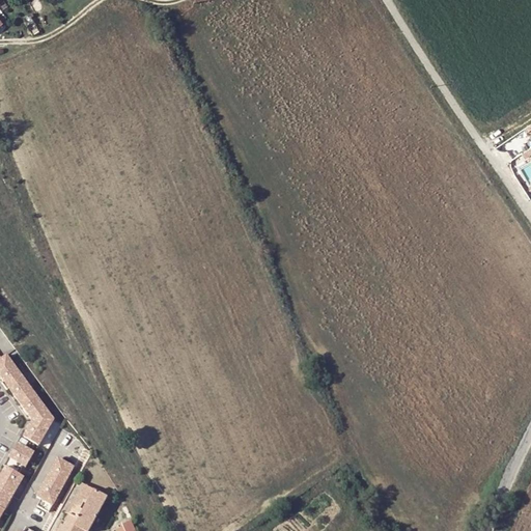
[(0,518),(4,510),(2,508),(9,495),(12,497),(23,477),(20,475),(25,467),(26,468),(34,453),(32,452),(36,445),(38,446),(49,427),(45,425),(45,415),(49,412),(5,354),(1,358),(0,358),(0,376),(3,382),(1,383),(6,390),(8,389),(30,418),(31,424),(23,438),(21,436),(4,466),(6,467),(0,477),(0,518)]
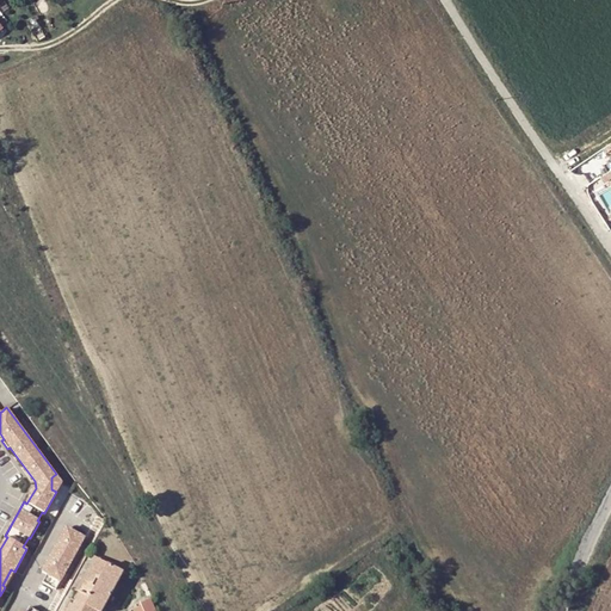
[(62,483),(56,474),(51,477),(51,489),(56,492),(62,483)]
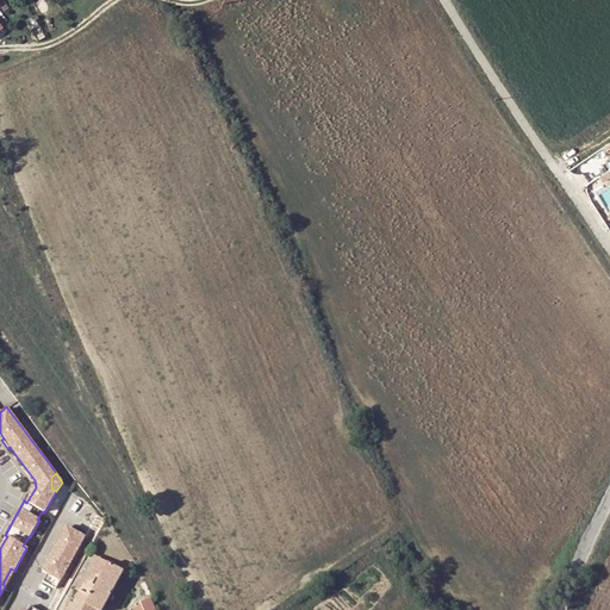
[(67,527),(43,571),(48,573),(61,580),(85,536),(67,527)]
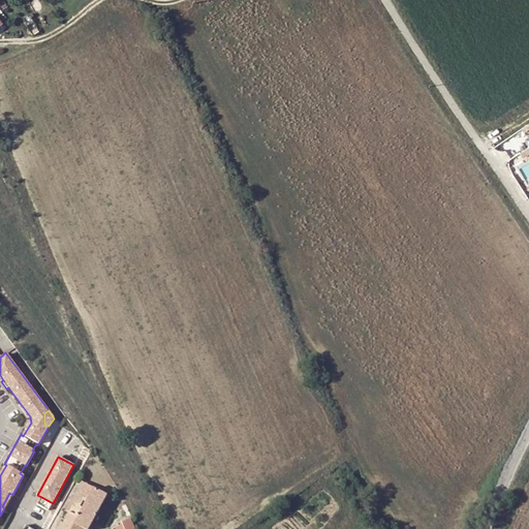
[(85,485),(81,483),(65,511),(68,514),(85,485)]
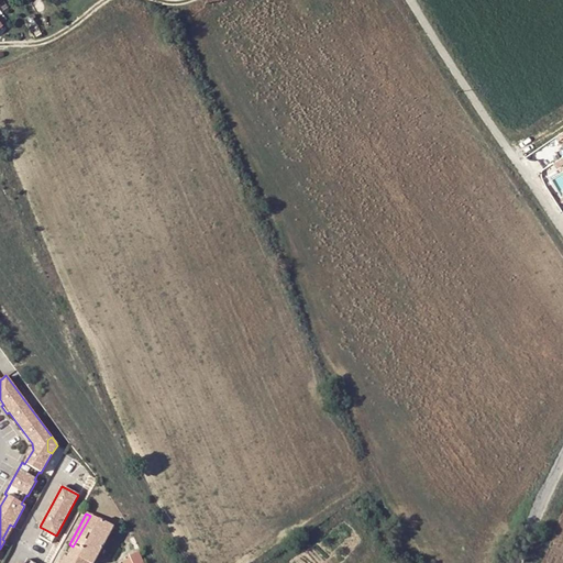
[(92,562),(112,527),(90,516),(73,547),(81,551),(74,562),(92,562)]
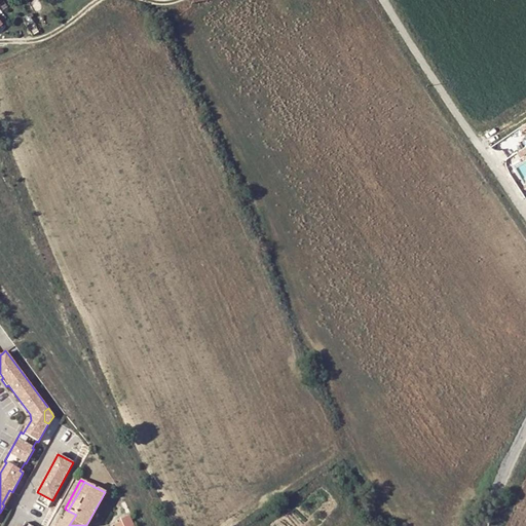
[(2,503),(4,505),(6,506),(13,492),(12,492),(9,490),(2,503)]
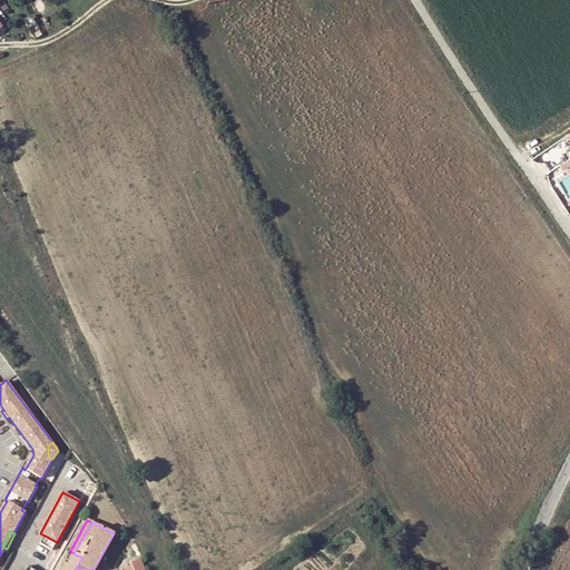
[(52,550),(57,542),(45,536),(41,543),(52,550)]
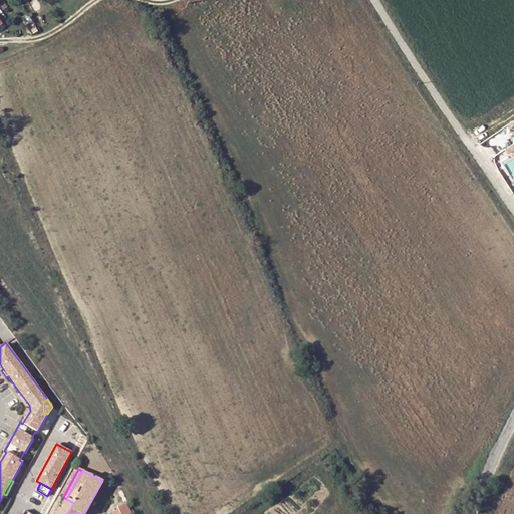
[(66,499),(57,513),(67,513),(74,503),(66,499)]
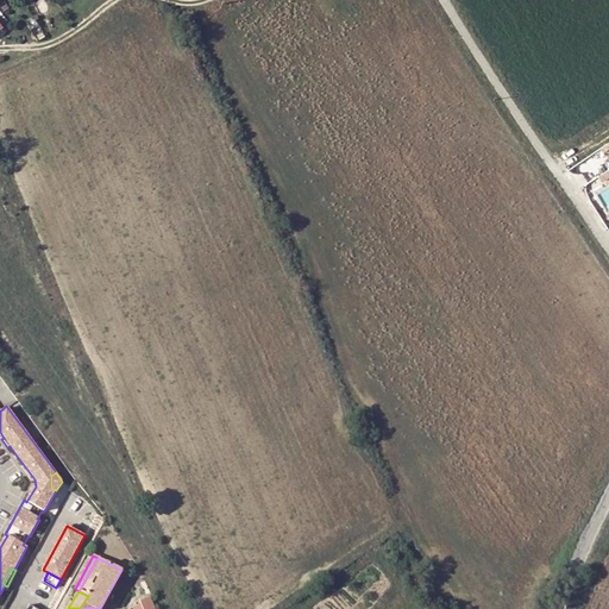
[(155,608),(150,597),(140,601),(144,608),(155,608)]
